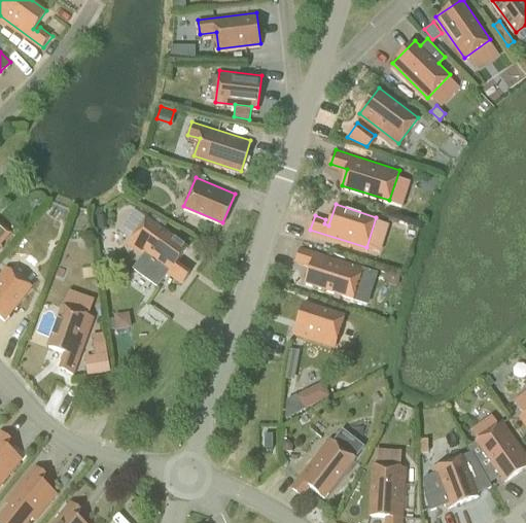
[(108,225),(107,214),(98,215),(99,227),(108,225)]
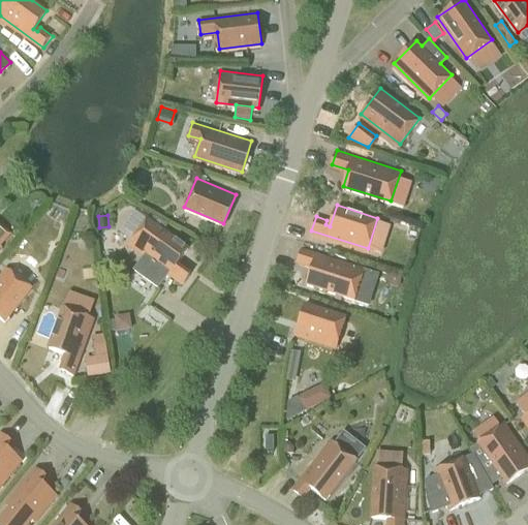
[(188,246),(164,229),(166,226),(153,217),(151,219),(148,217),(129,243),(183,282),(190,272),(177,263),(188,246)]
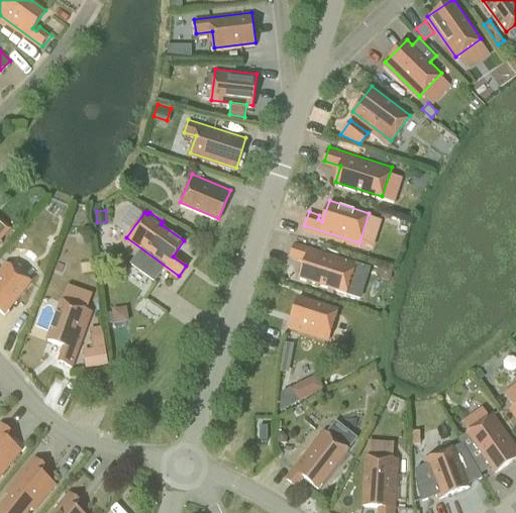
[(292,252),(306,258),(300,276),(346,291),(356,261),(295,241),(292,252)]
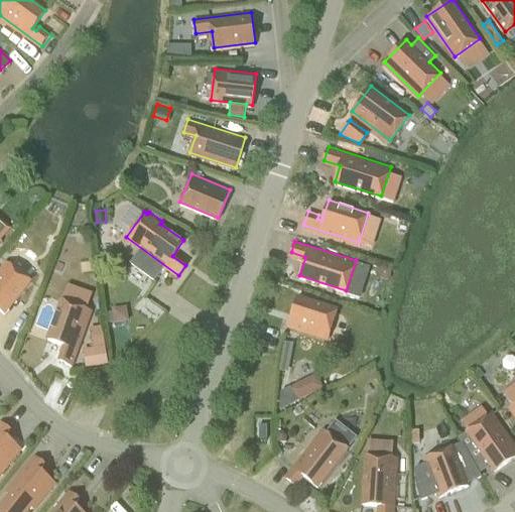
[(0,307),(5,311),(30,279),(6,260),(0,267),(0,307)]
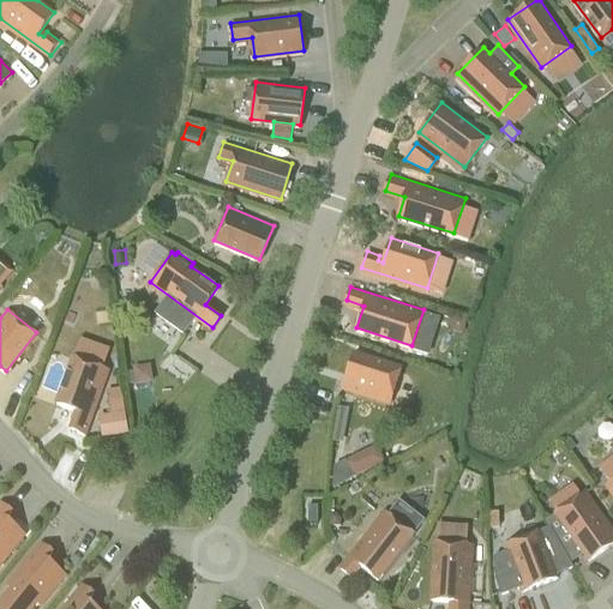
[(343,386),(390,401),(402,366),(355,350),(343,386)]
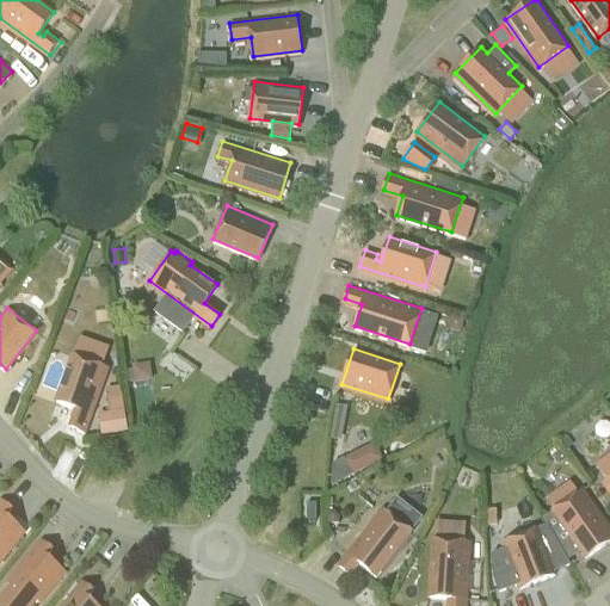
[(85,430),(108,366),(73,353),(56,400),(78,407),(76,410),(72,413),(68,424),(85,430)]
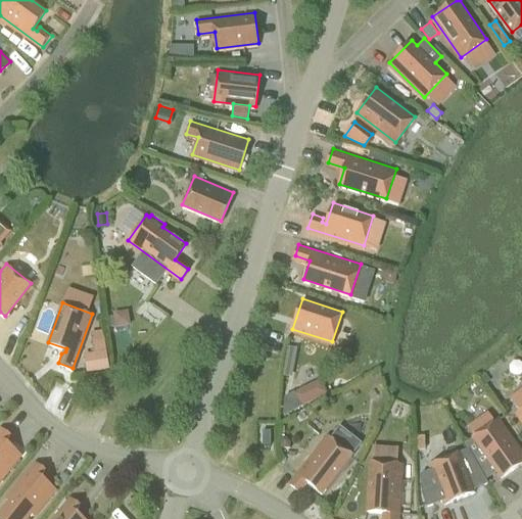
[(117,326),(132,324),(131,317),(123,312),(115,313),(117,326)]
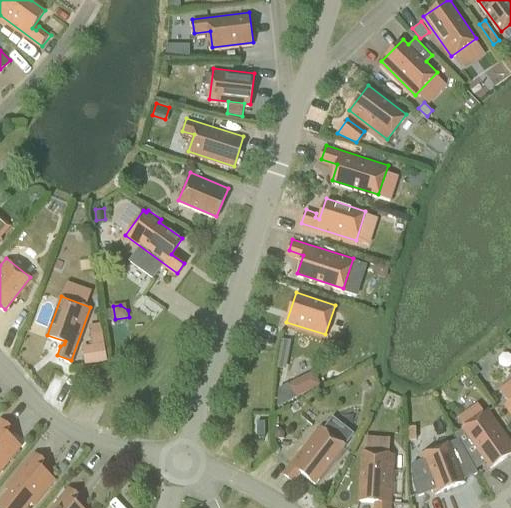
[(83,345),(85,362),(106,358),(103,342),(83,345)]
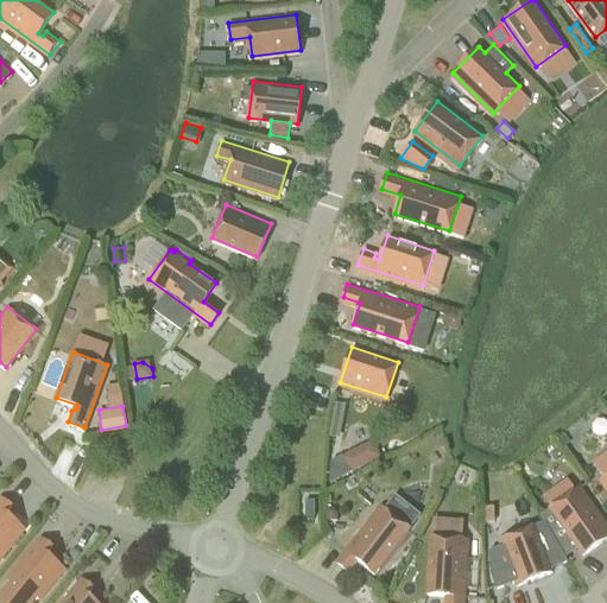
[(328,482),(352,470),(365,464),(359,450),(351,449),(343,452),(332,458),(328,482)]
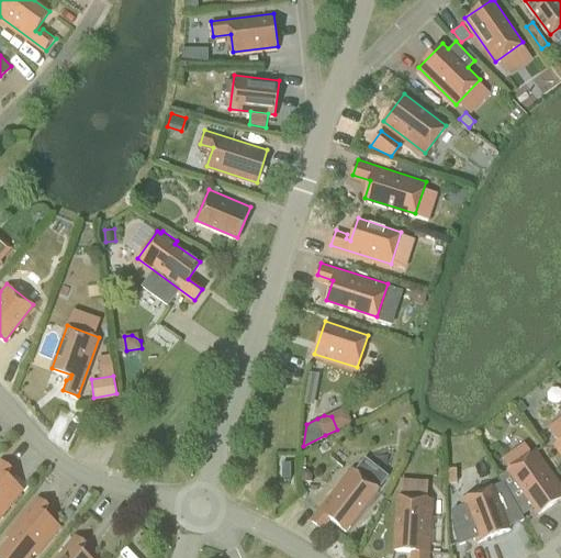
[(508,468),(539,511),(560,495),(560,483),(537,448),(508,468)]
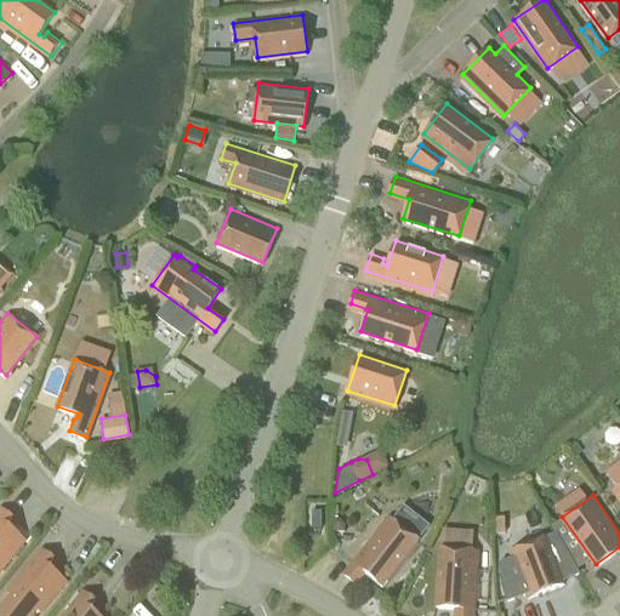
[(12,514),(1,506),(0,506),(0,568),(24,537),(6,522),(12,514)]
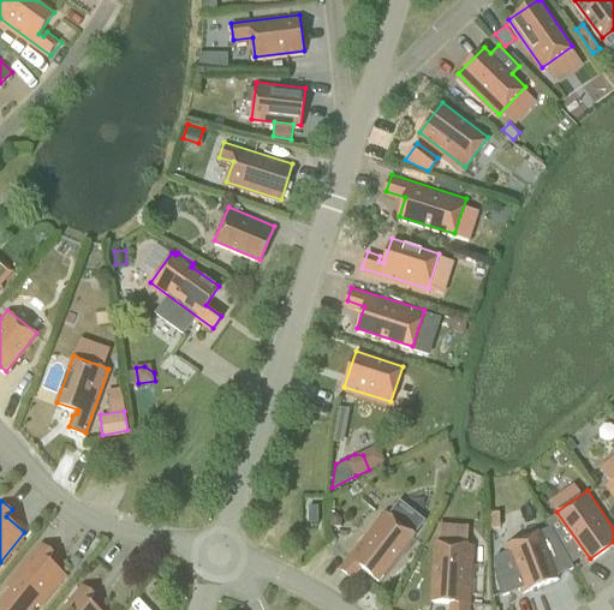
[(386,509),(341,566),(352,574),(361,563),(379,578),(415,532),(386,509)]
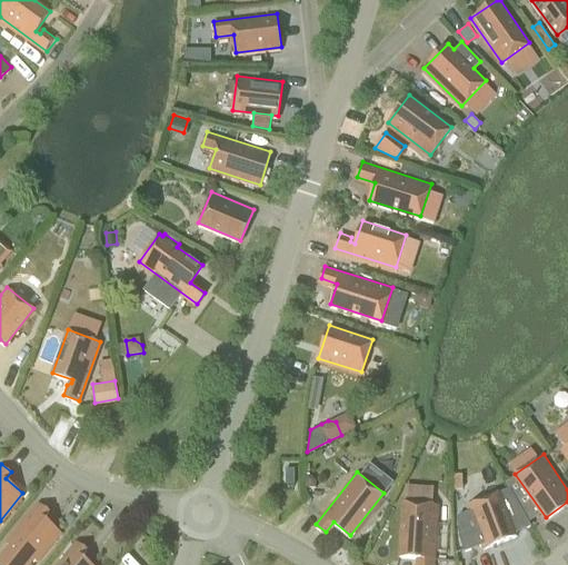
[(462,473),(452,473),(454,488),(464,487),(462,473)]
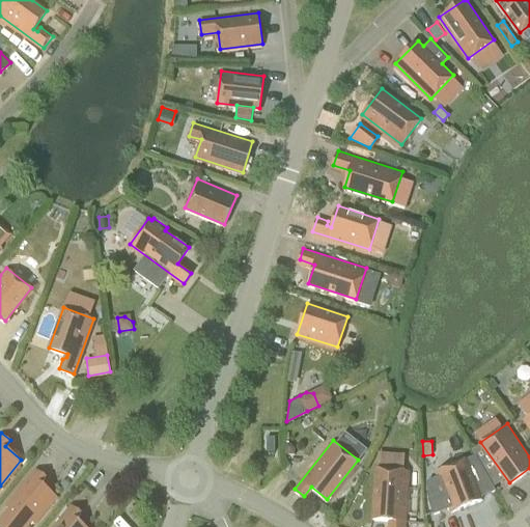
[(283,442),(283,453),(295,453),(295,446),(289,442),(283,442)]
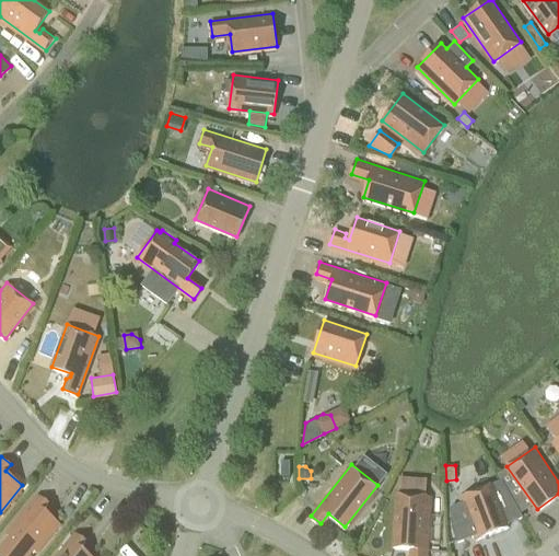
[(461,496),(476,537),(508,525),(492,483),(461,496)]
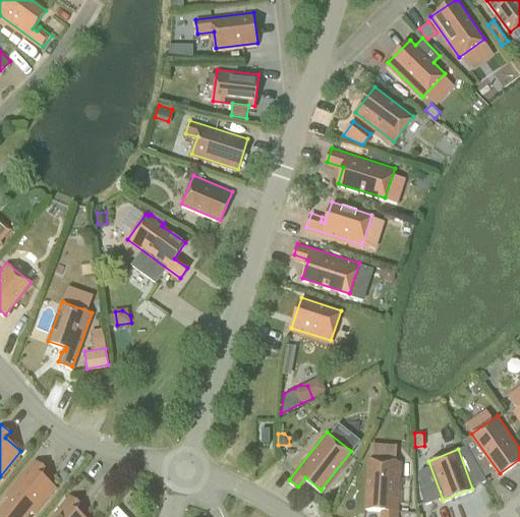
[(397,516),(401,460),(369,458),(366,507),(389,509),(389,513),(383,513),(382,516),(397,516)]
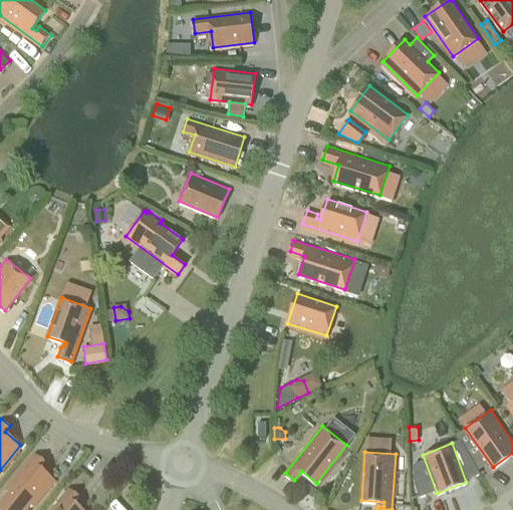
[(6,488),(9,490),(0,501),(0,509),(24,509),(31,502),(34,505),(54,479),(39,466),(44,460),(35,453),(6,488)]
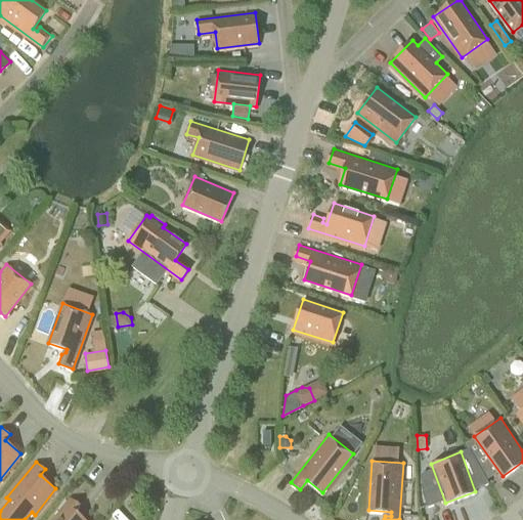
[(50,519),(86,519),(75,511),(80,505),(70,496),(50,519)]
